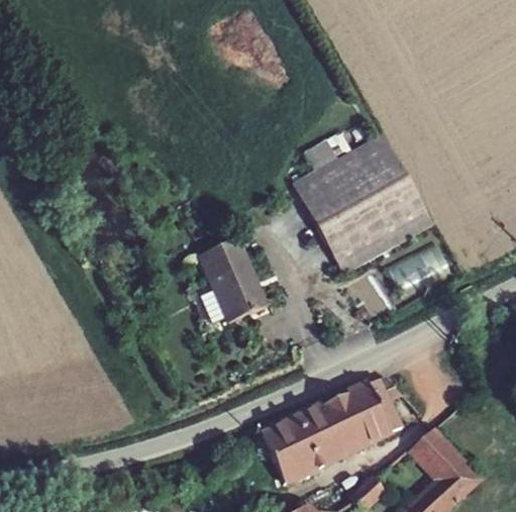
[(316,170),(293,182),(343,275),(435,223),(384,131),(338,157),(328,137),(305,150),(316,170)]
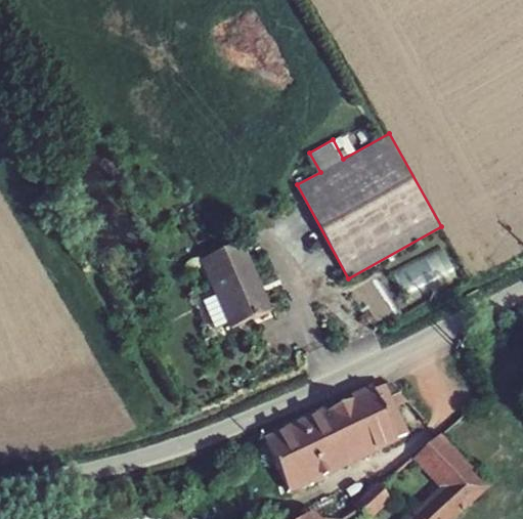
[(244,241),(202,259),(216,294),(228,321),(230,327),(273,309),(244,241)]
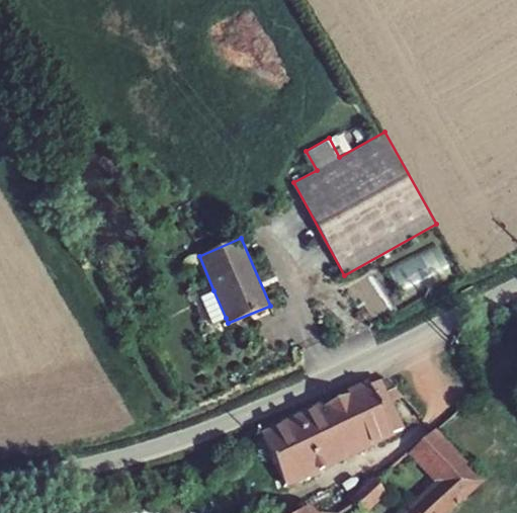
[(437,244),(408,261),(419,280),(448,263),(437,244)]
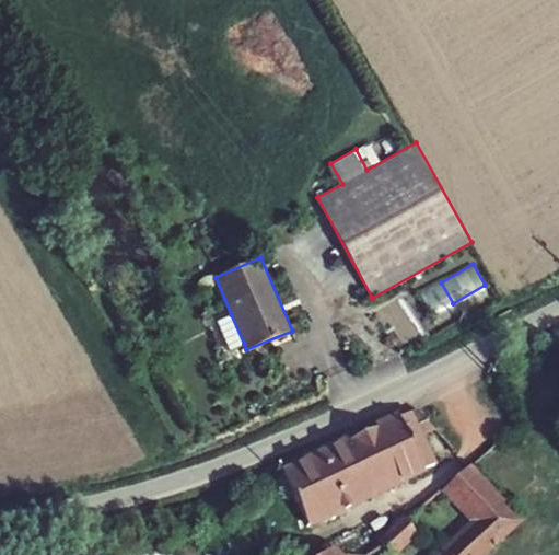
[(230,349),(244,344),(231,314),(218,320),(230,349)]
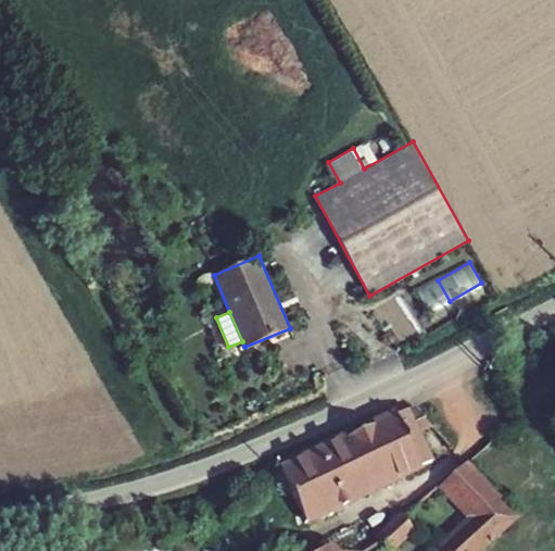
[(415,403),(396,413),(423,465),(434,458),(421,430),(416,420),(426,415),(415,403)]
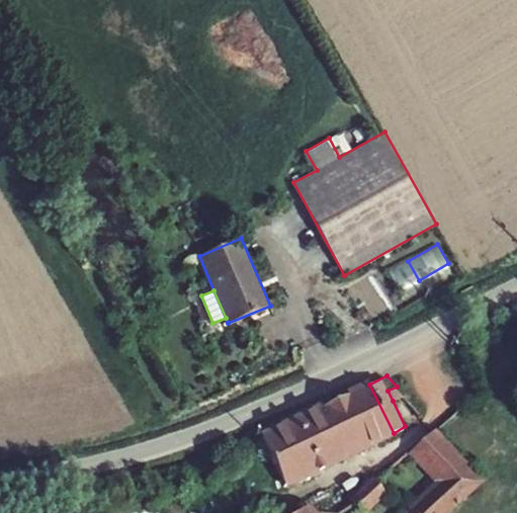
[(367,380),(260,433),(287,488),(395,436),(394,433),(369,385),(367,380)]
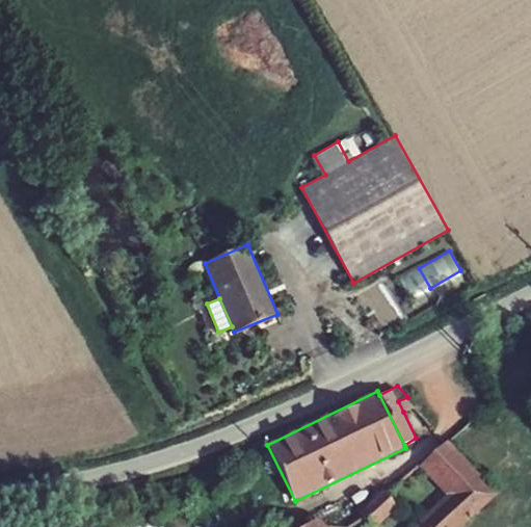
[(414,405),(407,397),(398,401),(403,412),(414,405)]
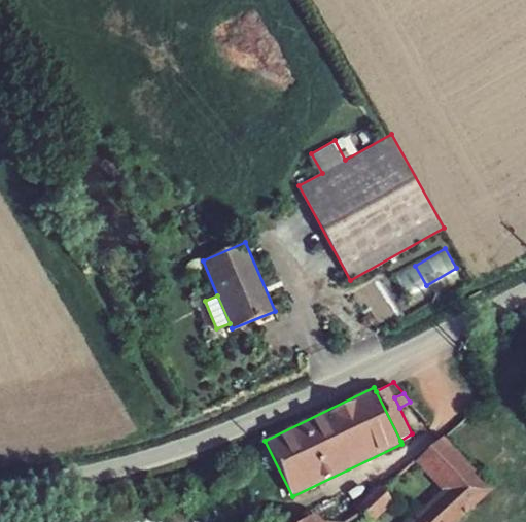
[(444,436),(416,460),(442,489),(407,521),(323,521),(319,516),(314,515),(304,521),(457,521),(494,488),(444,436)]
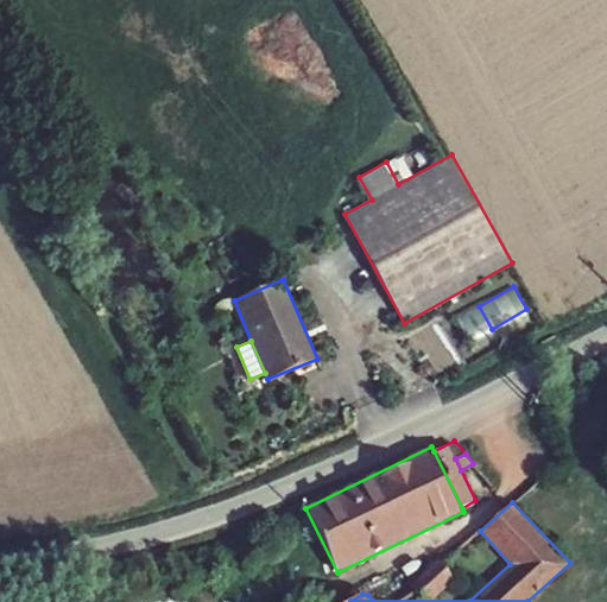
[(428,571),(406,591),(416,601),(421,601),(440,584),(428,571)]
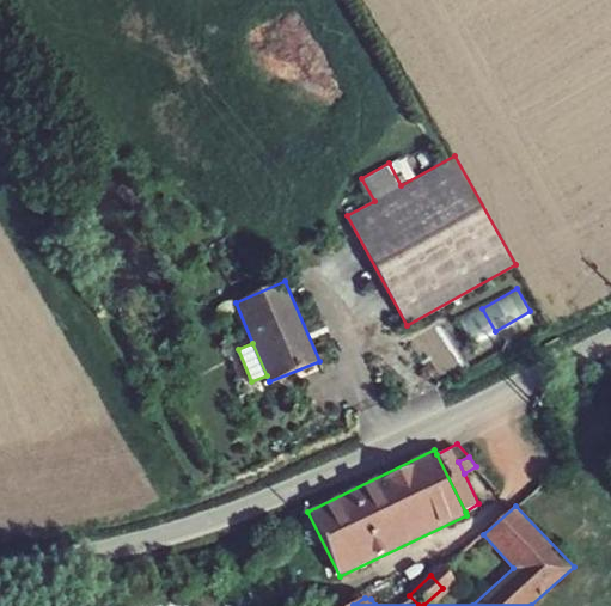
All buildings are outlined.
